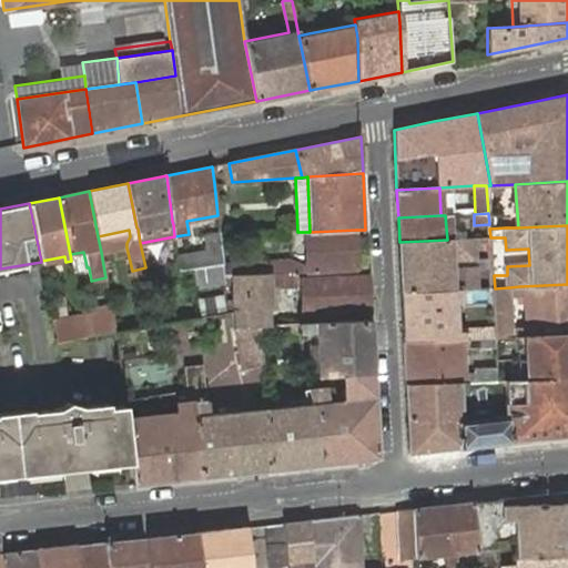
[(129,230),(98,236),(101,252),(127,247),(127,243),(130,236),(129,230)]
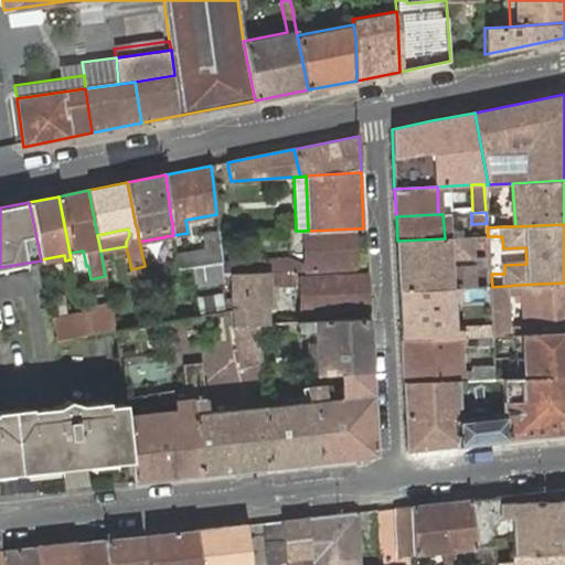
[(287,258),(249,260),(251,273),(294,272),(354,269),(353,228),(308,231),(304,231),(305,265),(287,258)]
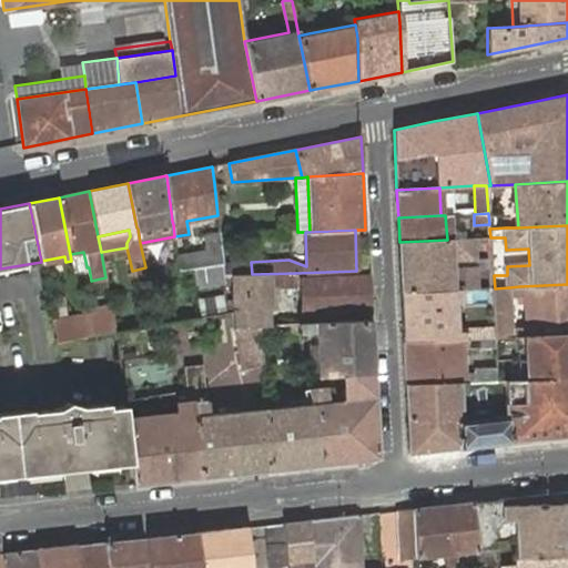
[(205,251),(176,257),(179,273),(191,270),(223,264),(223,262),(220,235),(204,236),(205,251)]
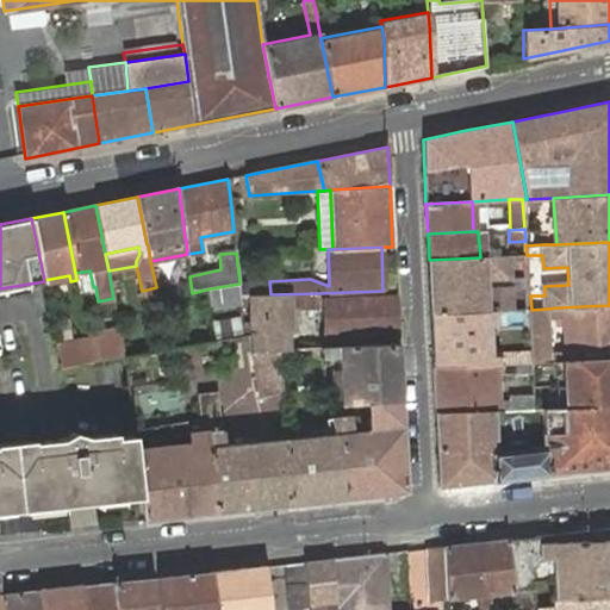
[(429,260),(431,315),(496,311),(506,311),(506,304),(505,288),(481,290),(480,280),(504,279),(504,263),(504,256),(480,257),(429,260)]
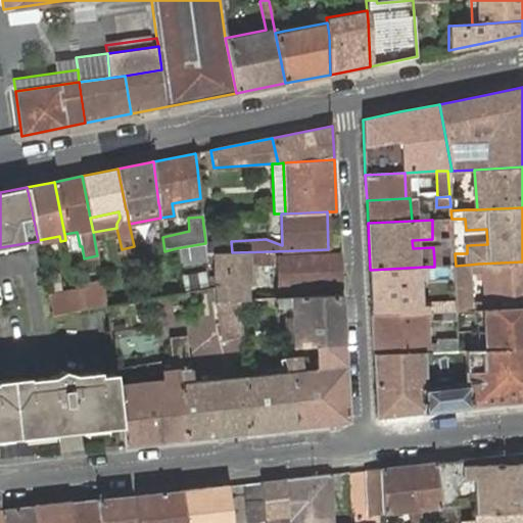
[(441,266),(449,266),(447,220),(437,220),(432,220),(432,226),(437,226),(438,260),(434,260),(434,267),(441,266)]
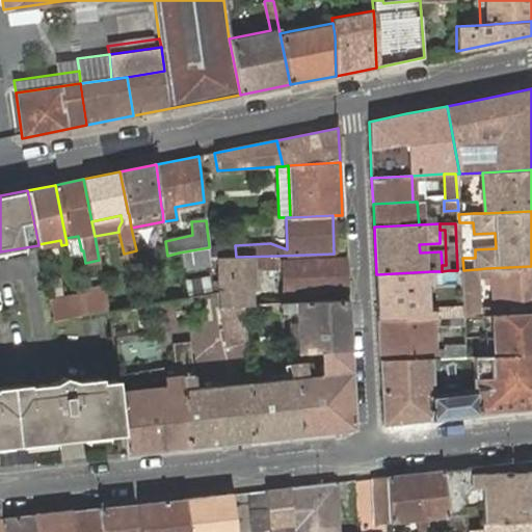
[(65,238),(67,244),(69,253),(81,249),(78,236),(65,238)]
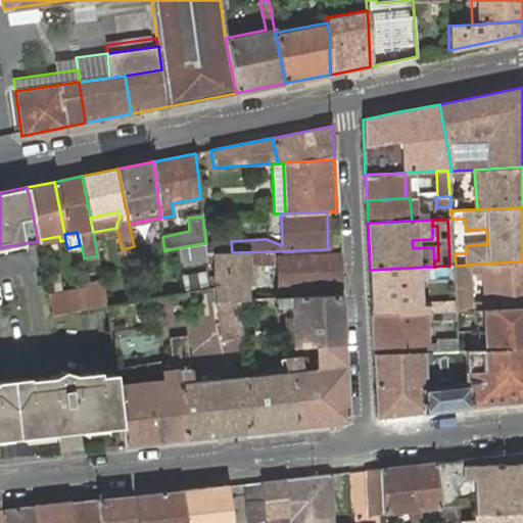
[(205,241),(205,243),(206,253),(214,253),(232,252),(231,241),(205,241)]
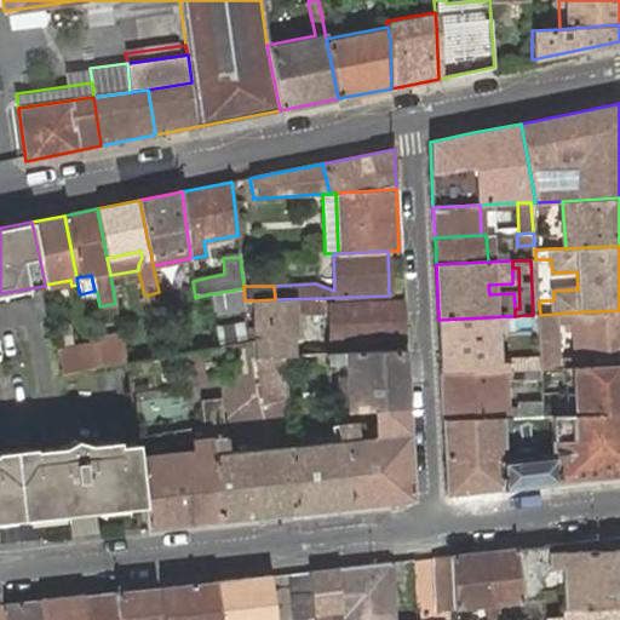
[(244,288),(208,294),(210,311),(245,308),(245,300),(244,288)]
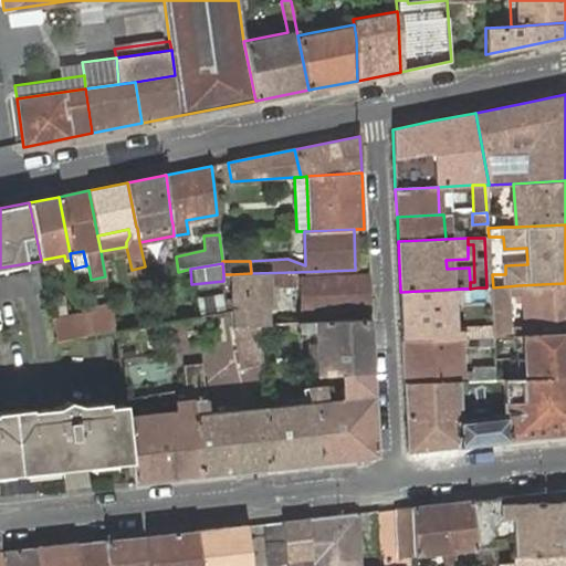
[(226,300),(227,311),(233,310),(237,325),(239,326),(259,324),(270,324),(268,286),(295,285),(294,272),(251,273),(231,274),(232,300),(226,300)]
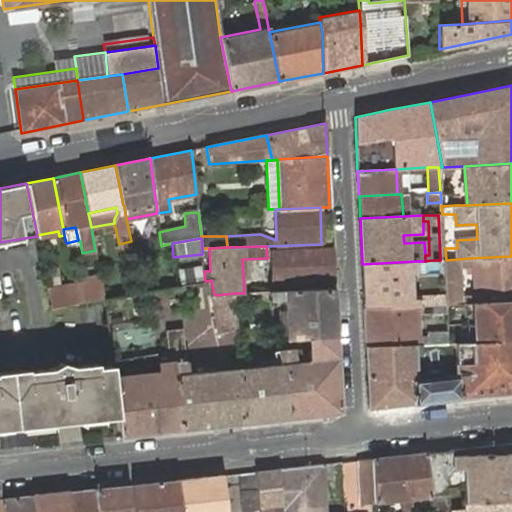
[(333,281),(331,248),(271,251),(273,285),(333,281)]
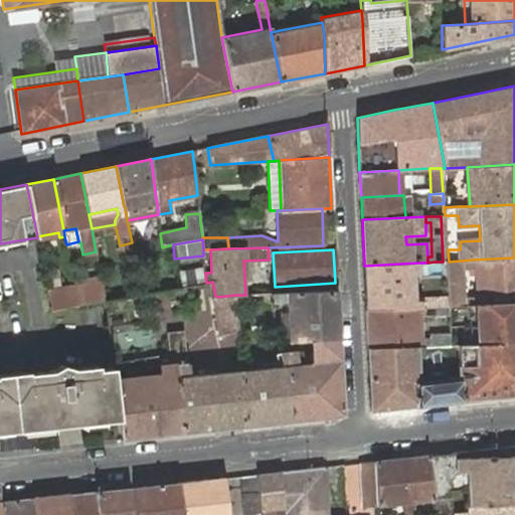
[(514,303),(514,258),(471,260),(471,267),(479,267),(480,298),(481,305),(514,303)]
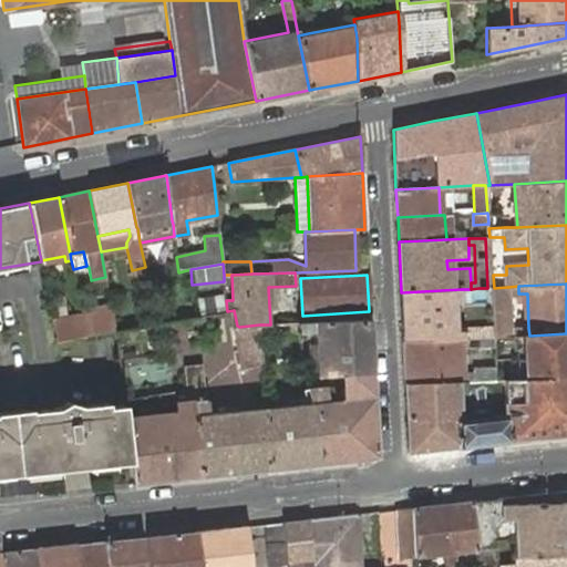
[(494,288),(492,288),(493,317),(503,317),(509,316),(508,287),(507,287),(494,288)]
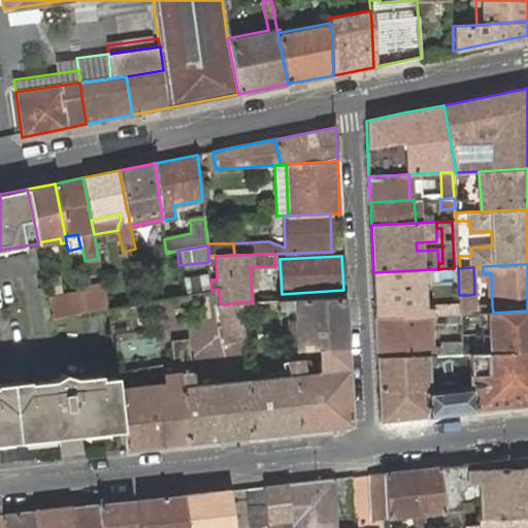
[(458,268),(454,268),(446,268),(447,314),(460,314),(459,295),(458,268)]
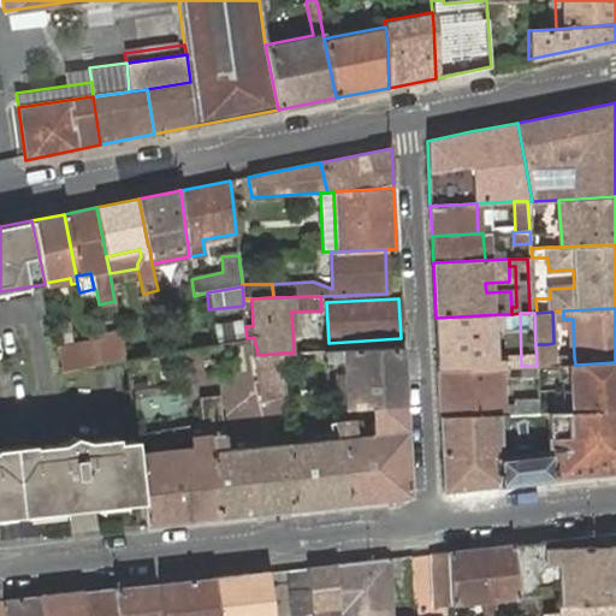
[(436,318),(438,369),(503,367),(502,360),(495,360),(493,323),(501,321),(501,314),(436,318)]
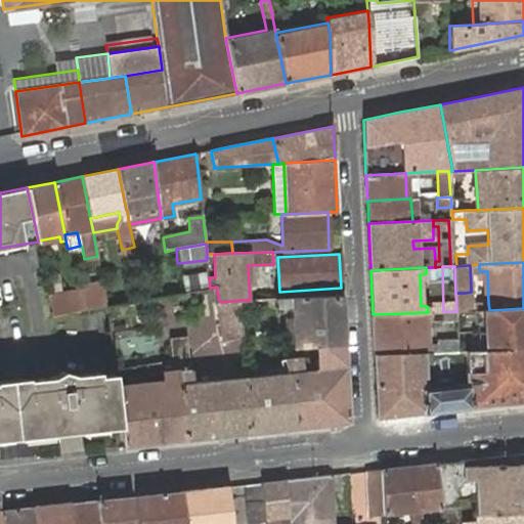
[(76,294),(79,310),(107,305),(102,280),(102,279),(74,285),(76,292),(76,294)]
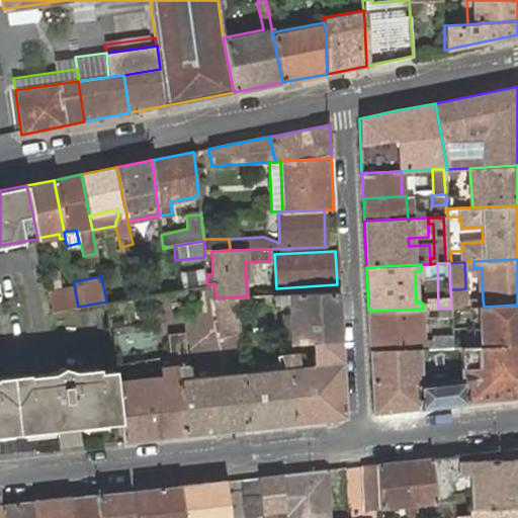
[(75,288),(49,293),(52,312),(78,307),(75,290),(75,288)]
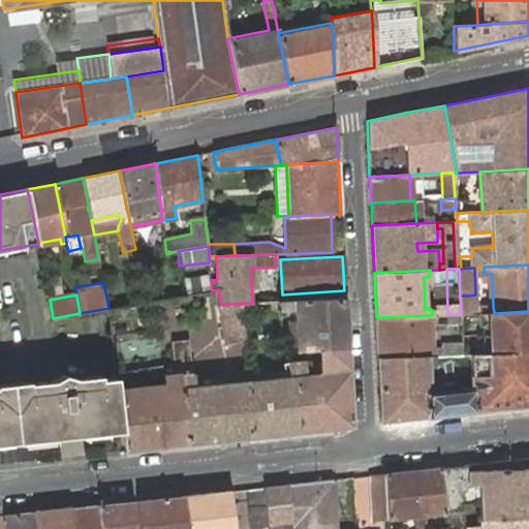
[(494,313),(493,306),(469,307),(469,296),(460,296),(461,314),(472,314),(489,313),(494,313)]
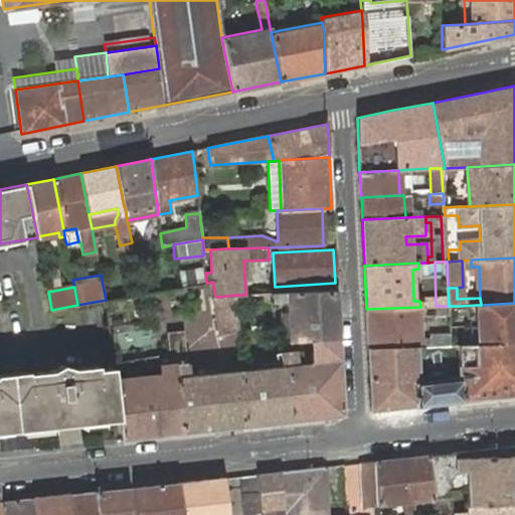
[(338,339),(335,290),(270,294),(270,302),(285,302),(286,330),(287,341),(288,341),(295,341),(315,340),(338,339)]
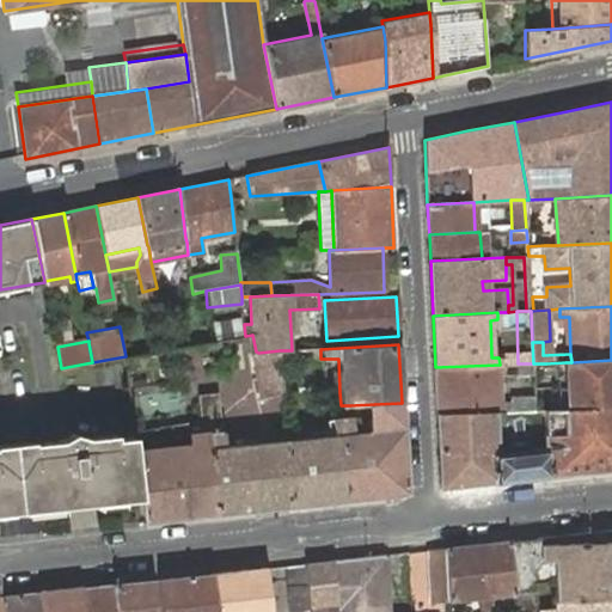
[(280,350),(258,353),(263,396),(282,393),(280,350)]
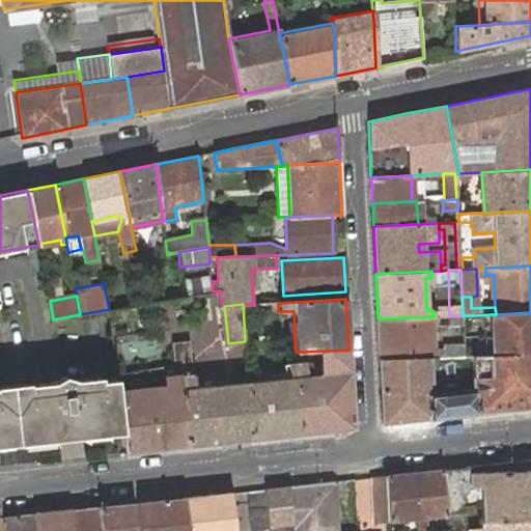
[(530,354),(530,312),(496,314),(491,314),(493,356),(530,354)]
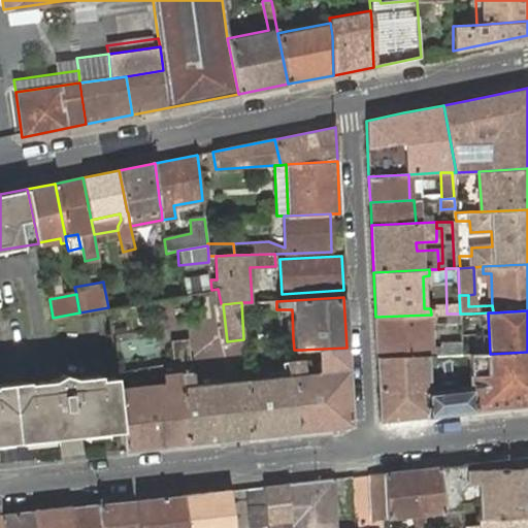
[(460,322),(460,314),(447,314),(431,315),(375,317),(377,358),(425,356),(462,355),(462,342),(440,342),(440,348),(433,348),(432,323),(460,322)]
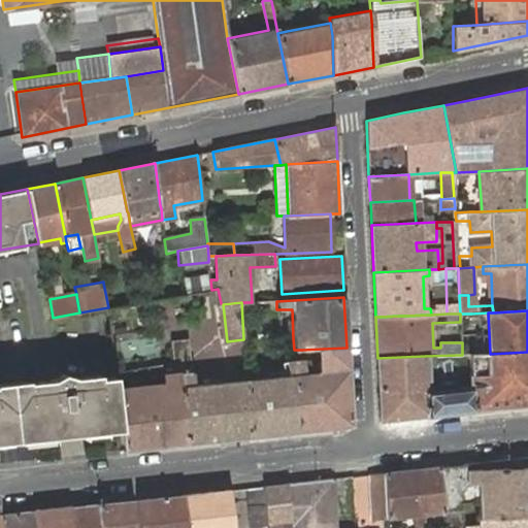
[(179,372),(186,442),(249,436),(245,380),(191,385),(188,340),(172,341),(174,362),(175,372),(179,372)]
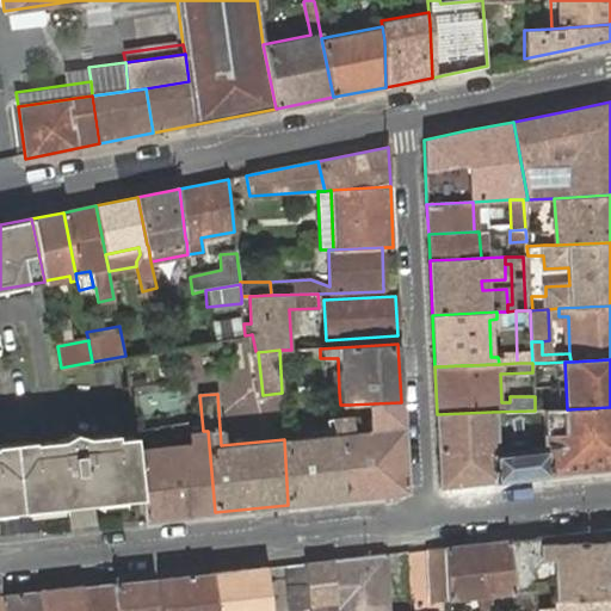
[(406,492),(401,402),(374,403),(376,430),(351,431),(350,405),(341,405),(341,417),(343,433),(346,499),(406,492)]
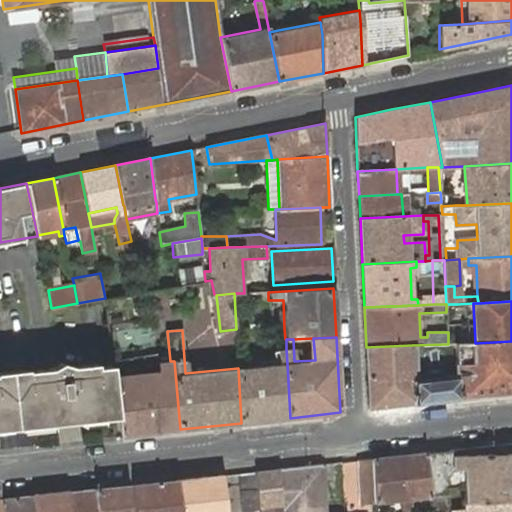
[(511,393),(511,341),(475,343),(459,344),(455,344),(456,353),(457,376),(458,382),(459,399),(511,393)]
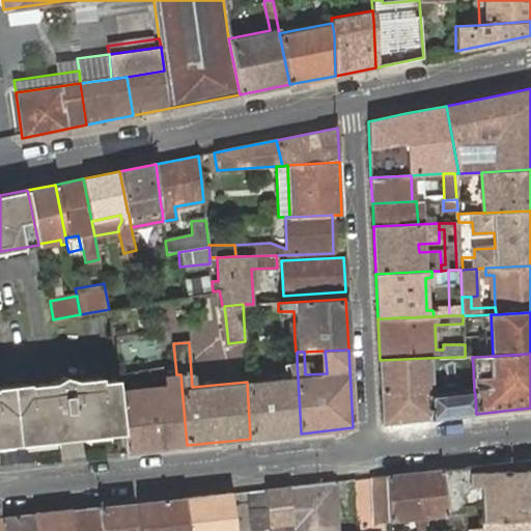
[(472,357),(465,357),(427,358),(427,367),(436,366),(436,367),(473,366),(472,357)]
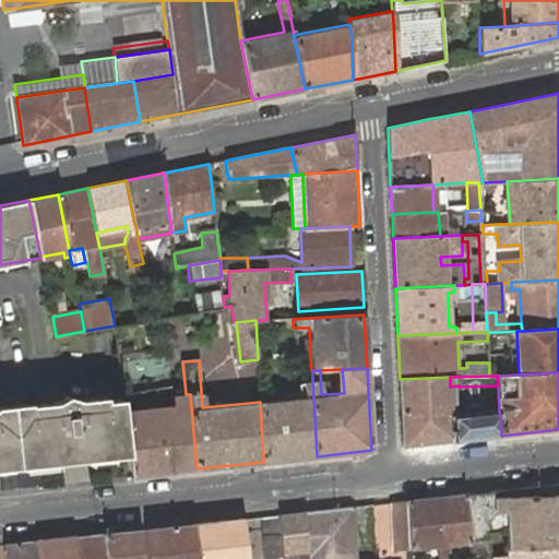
[(400,379),(403,447),(454,440),(452,415),(450,387),(450,377),(400,379)]
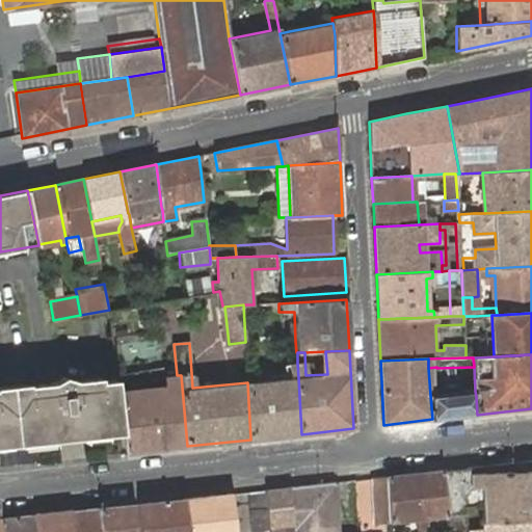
[(260,381),(247,382),(250,440),(301,434),(298,377),(297,363),(289,364),(289,372),(289,377),(260,381)]
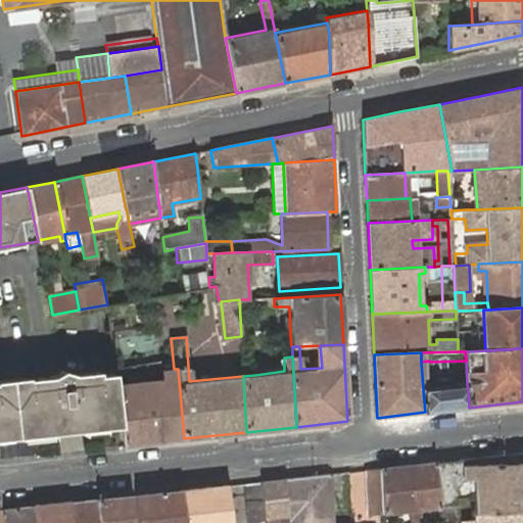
[(127,367),(114,369),(114,372),(116,389),(130,388),(127,367)]
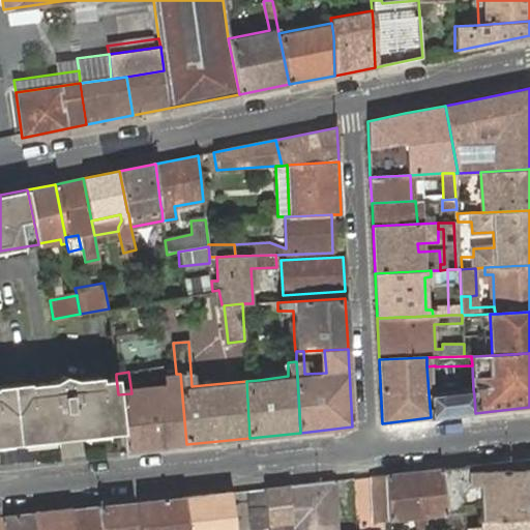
[(122,431),(124,451),(186,444),(180,374),(176,374),(172,374),(173,389),(131,393),(118,394),(122,431)]
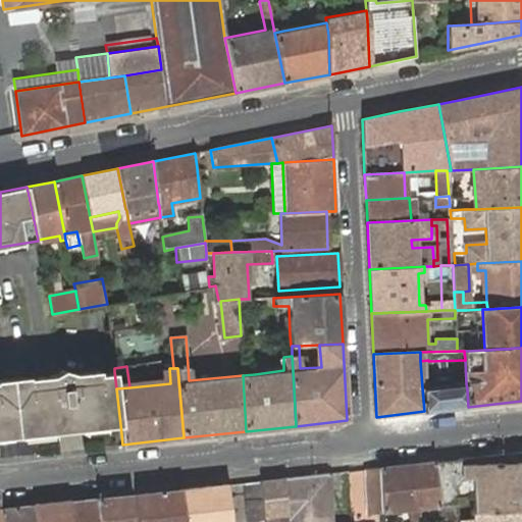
[(0,436),(12,435),(120,424),(116,388),(114,371),(98,372),(98,369),(71,372),(61,369),(51,374),(51,375),(4,380),(0,380),(0,436)]
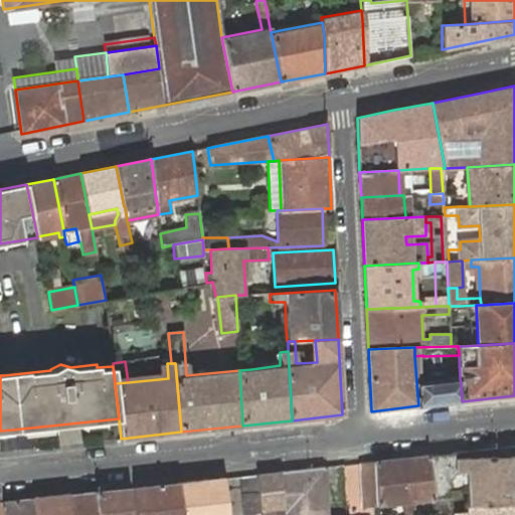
[(418,405),(447,403),(443,386),(461,384),(460,378),(416,382),(418,405)]
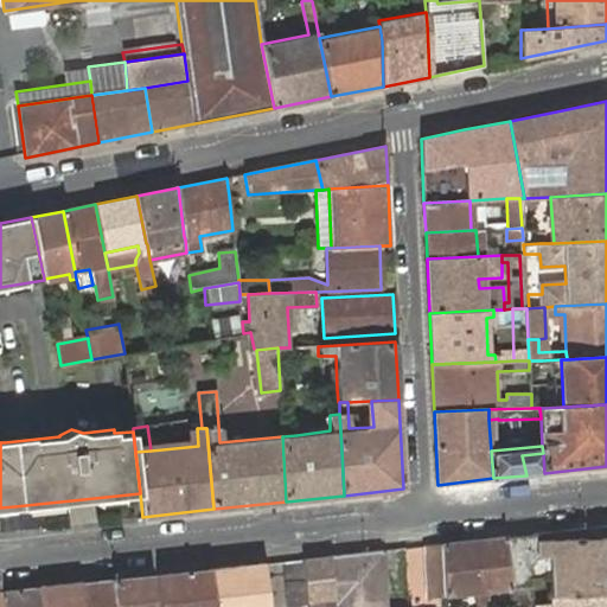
[(526,475),(544,473),(543,453),(522,455),(526,475)]
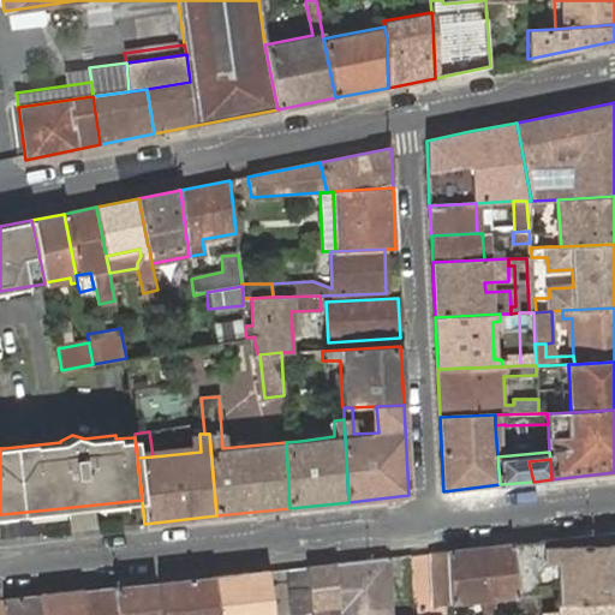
[(614,532),(543,541),(543,548),(543,562),(557,561),(559,584),(557,584),(559,603),(572,602),(573,604),(614,601),(614,532)]
